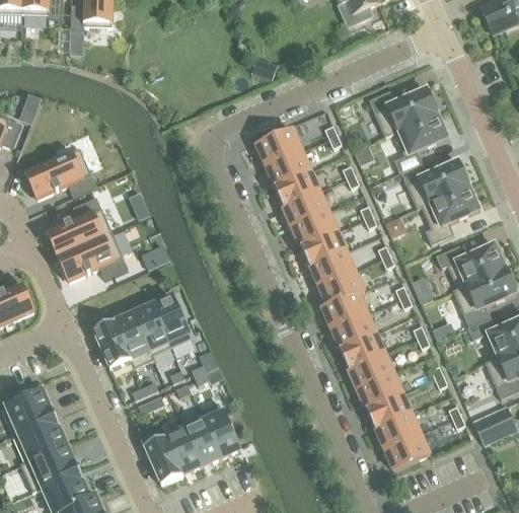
[(0,0),(0,12),(22,13),(22,0),(0,0)]
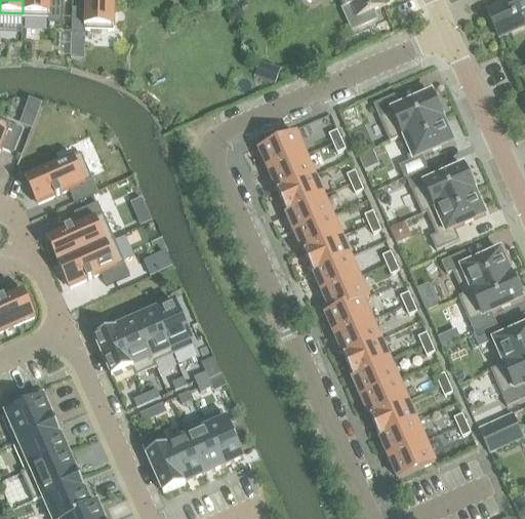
[(23,0),(23,13),(48,14),(48,20),(63,20),(63,0),(23,0)]
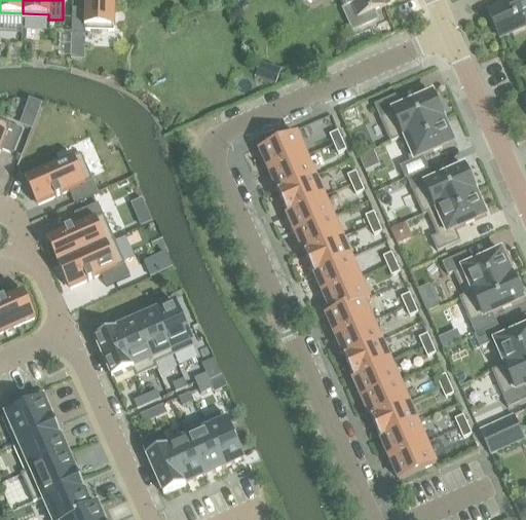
[(72,31),(71,56),(84,56),(85,31),(85,26),(114,28),(114,0),(85,0),(85,5),(73,4),(72,31)]
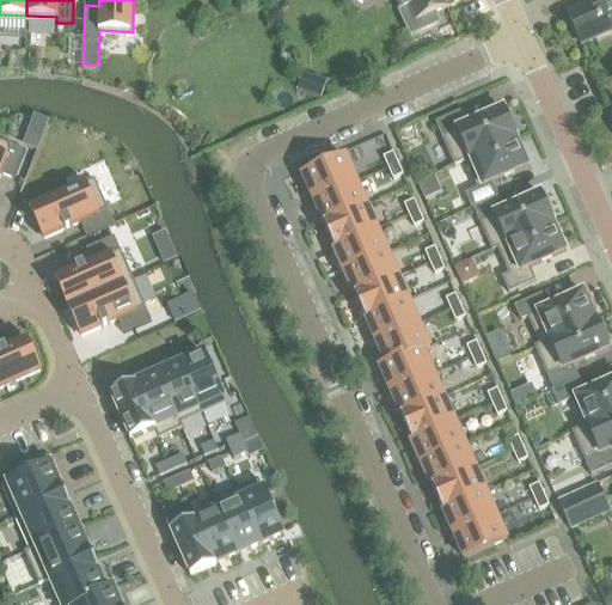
[(396,0),(397,1),(396,2),(409,30),(438,17),(434,8),(447,2),(446,0),(396,0)]
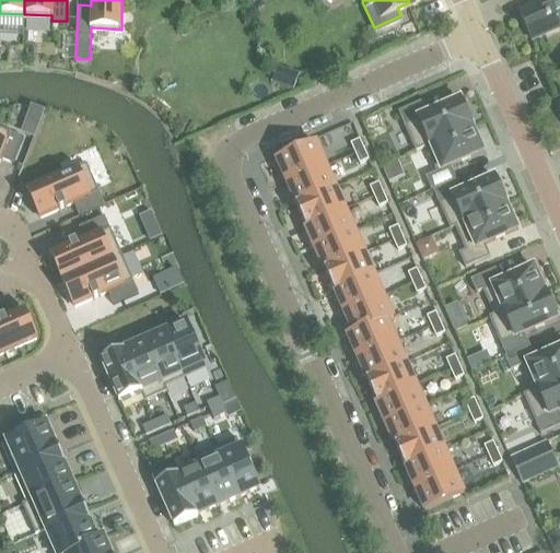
[(559,22),(559,0),(538,0),(520,9),(532,35),(559,22)]
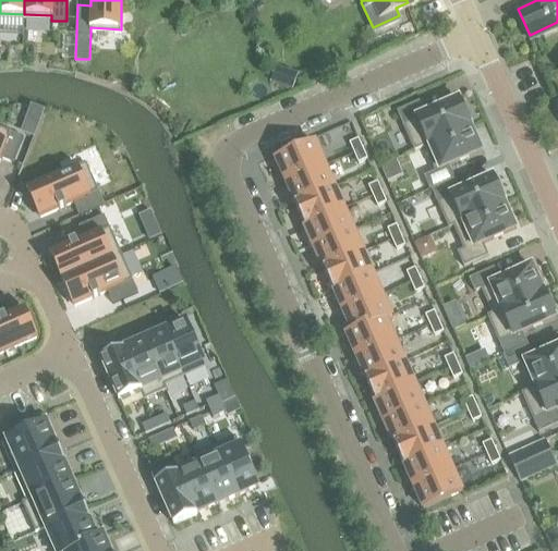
[(277,61),(270,77),(292,85),(299,69),(277,61)]
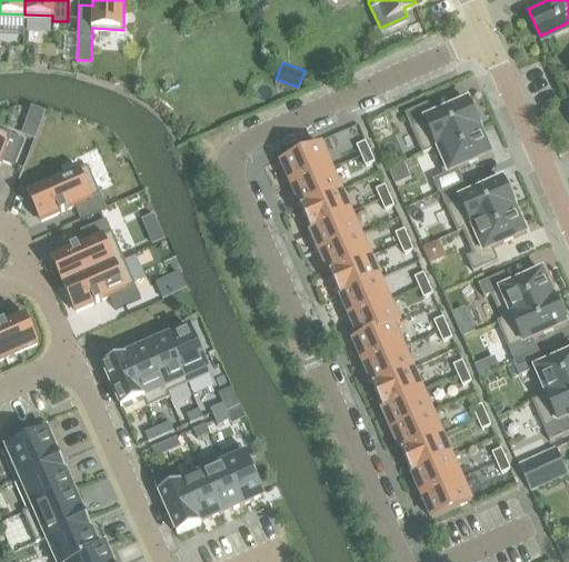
[(429,99),(405,109),(422,149),(479,123),(468,97),(435,112),(429,99)]
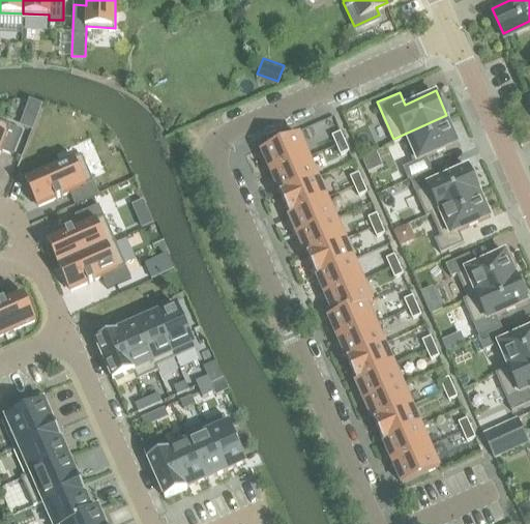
[(23,114),(20,121),(33,126),(36,118),(23,114)]
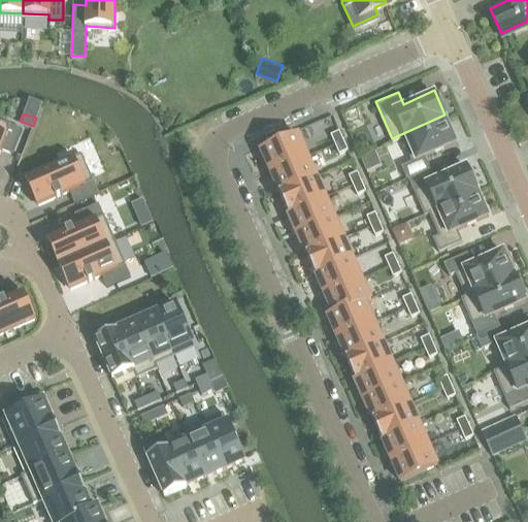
[(444,115),(392,138),(392,139),(400,135),(409,159),(401,162),(406,176),(430,166),(425,153),(456,139),(454,135),(454,134),(447,119),(444,116),(446,116),(444,115)]
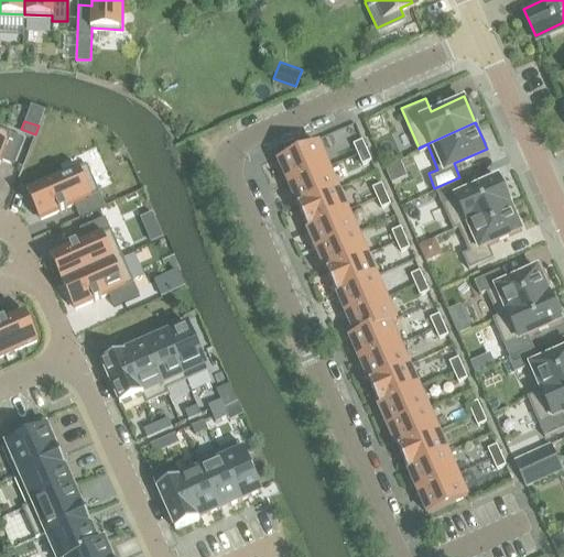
[(0,155),(13,161),(23,134),(0,124),(0,155)]
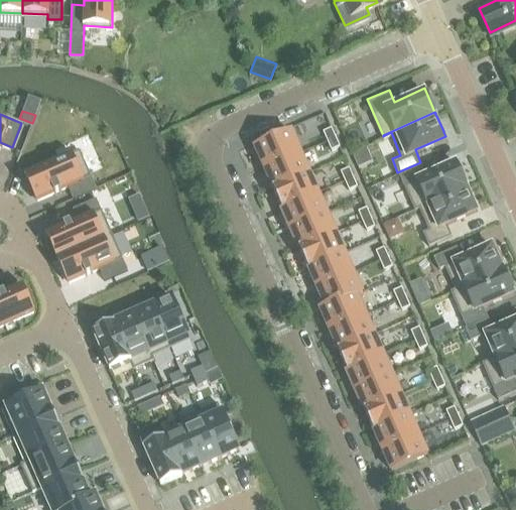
[(332,124),(324,128),(328,137),(336,134),(332,124)]
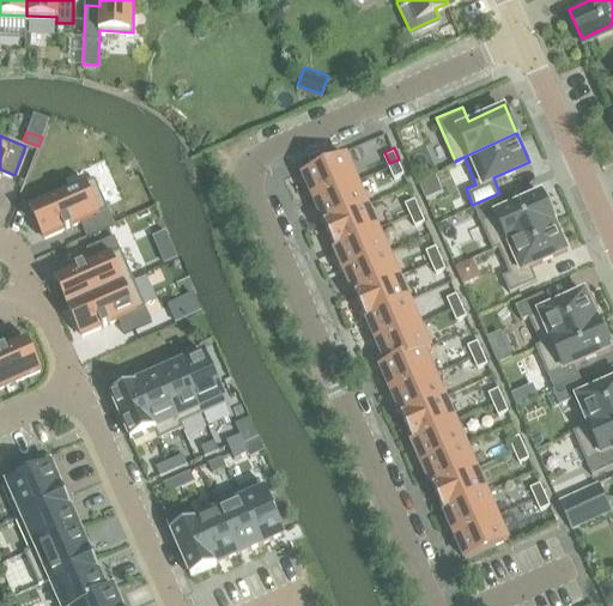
[(303,171),(314,197),(357,177),(346,152),(303,171)]
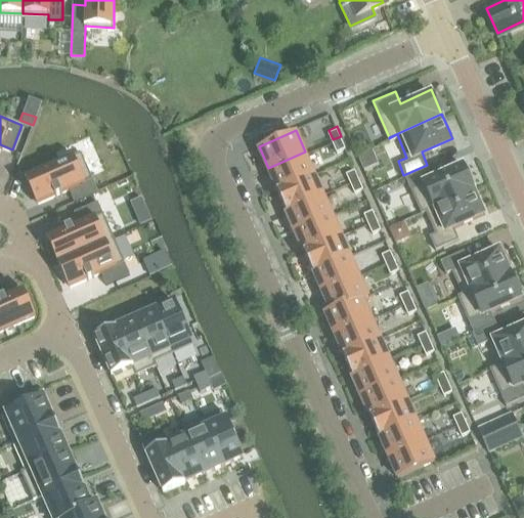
[(341,136),(333,139),(337,149),(345,145),(341,136)]
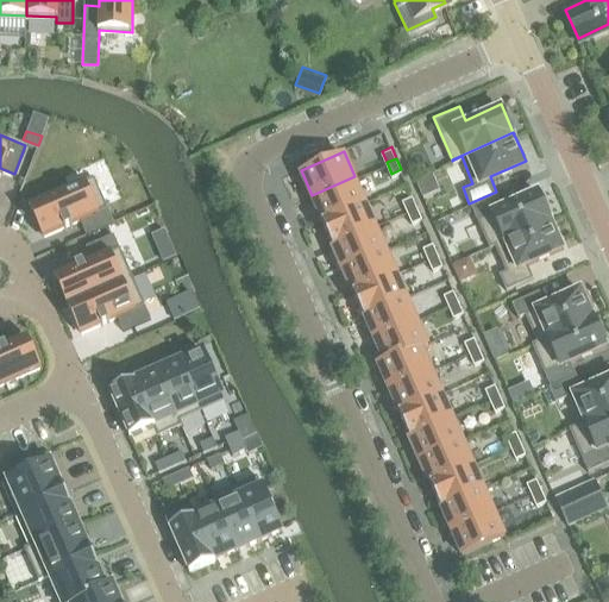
[(94,174),(31,201),(44,232),(63,224),(63,226),(64,225),(73,221),(73,220),(80,217),(86,231),(113,218),(94,174)]
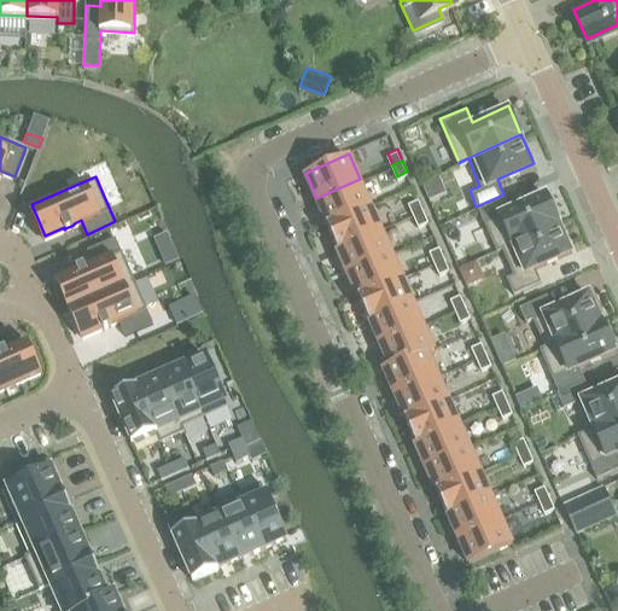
[(360,179),(316,198),(327,222),(371,203),(360,179)]
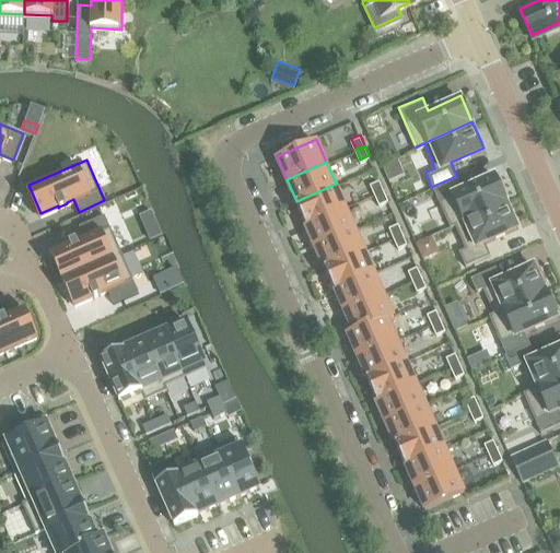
[(456,176),(431,187),(432,188),(433,187),(450,224),(506,199),(494,173),(462,188),(456,176)]
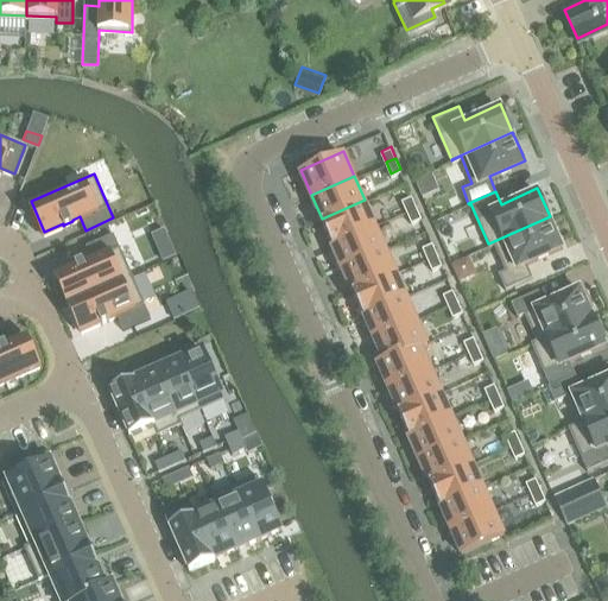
[(401,198),(406,209),(416,204),(411,194),(401,198)]
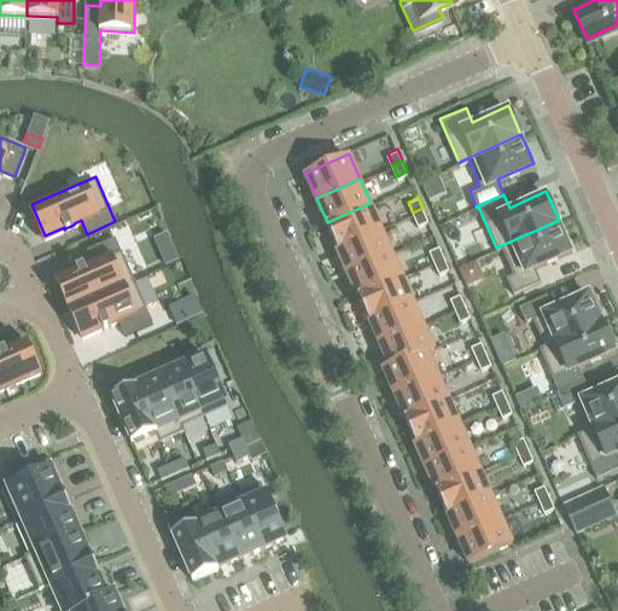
[(371,203),(327,222),(338,245),(382,226),(371,203)]
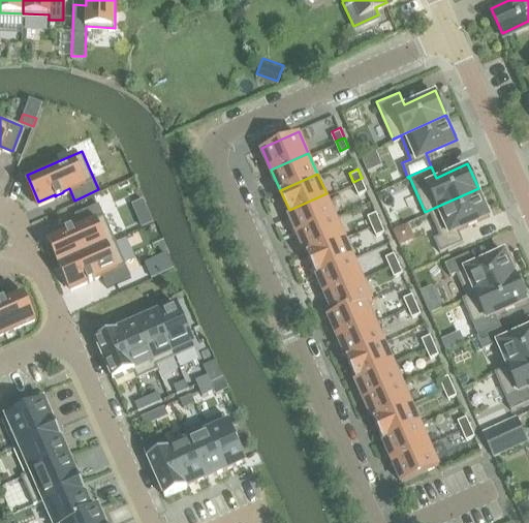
[(362,178),(353,182),(358,192),(367,188),(362,178)]
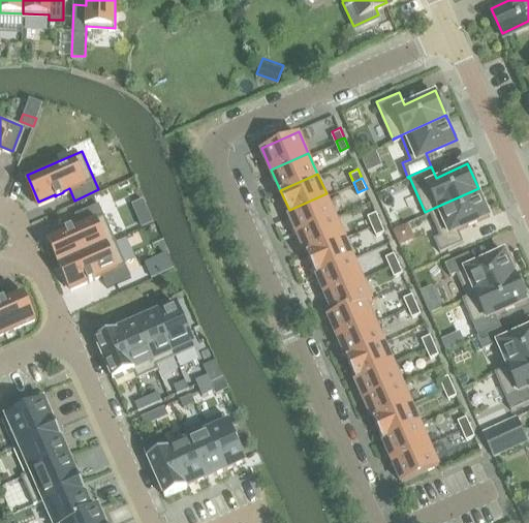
[(478,188),(425,212),(426,213),(433,209),(443,233),(434,236),(440,249),(463,239),(458,226),(489,213),(487,209),(488,208),(480,192),(479,192),(478,189),(478,188)]
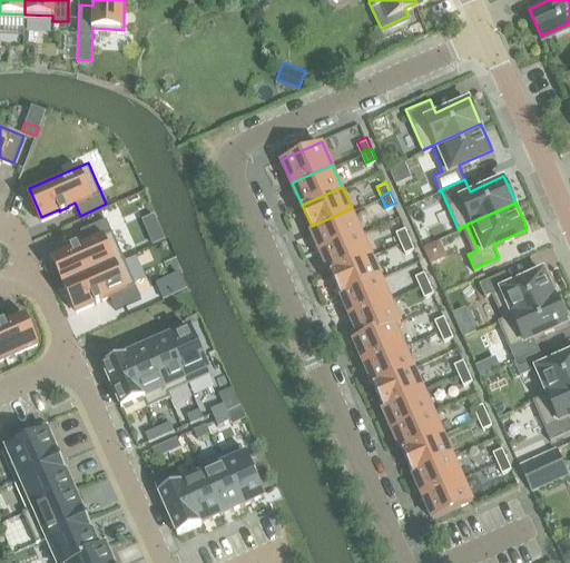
[(352,208),(312,226),(321,248),(361,230),(352,208)]
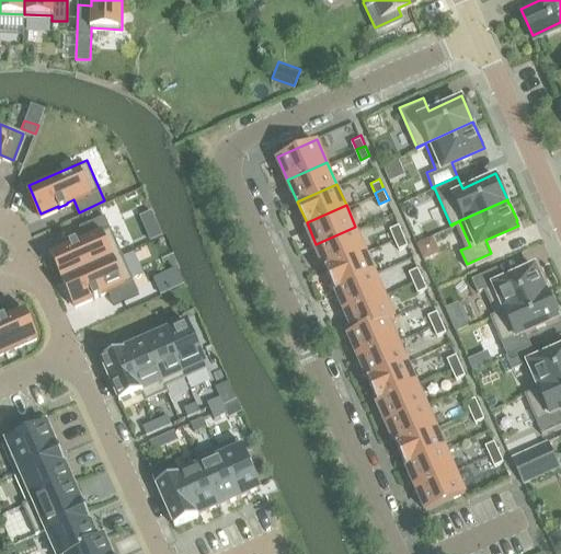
[(70,242),(52,251),(64,277),(122,251),(104,212),(79,223),(84,235),(78,239),(77,238),(69,241),(70,242)]
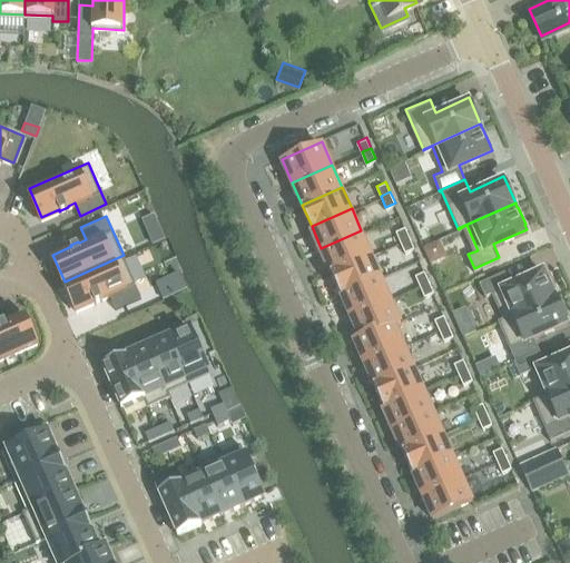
[(395,229),(400,239),(410,236),(405,226),(395,229)]
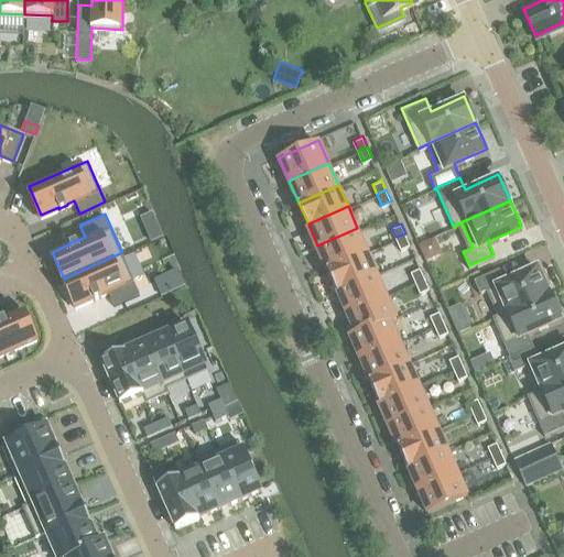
[(357,228),(317,246),(327,268),(367,250),(357,228)]
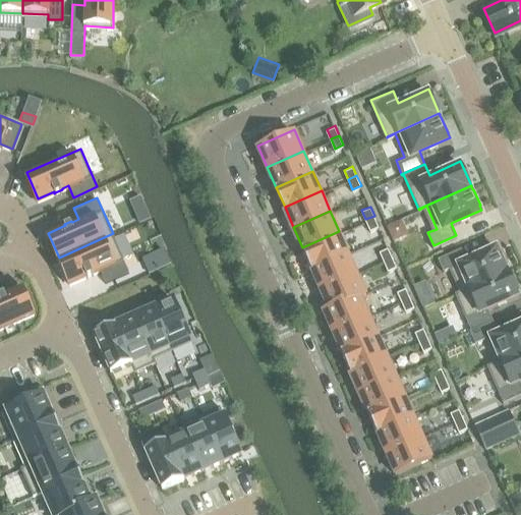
[(374,216),(365,219),(370,229),(379,225),(374,216)]
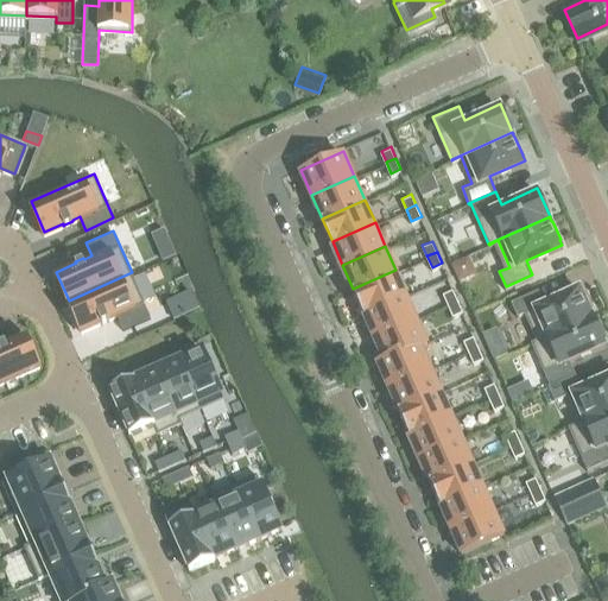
[(396,270),(353,289),(363,312),(406,293),(396,270)]
